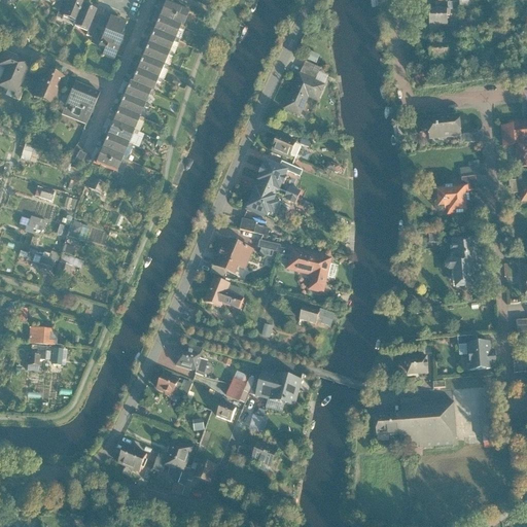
[(63,0),(57,0),(55,6),(53,9),(59,11),(62,6),(63,0)]
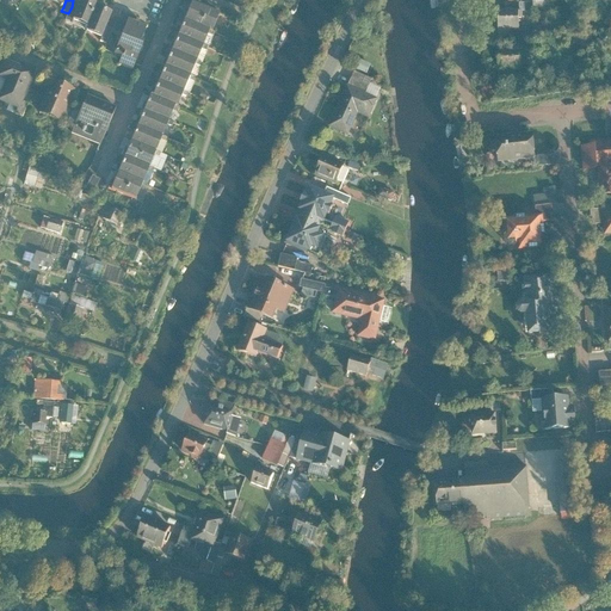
[(90,28),(97,10),(99,4),(91,0),(81,0),(79,10),(74,22),(90,28)]
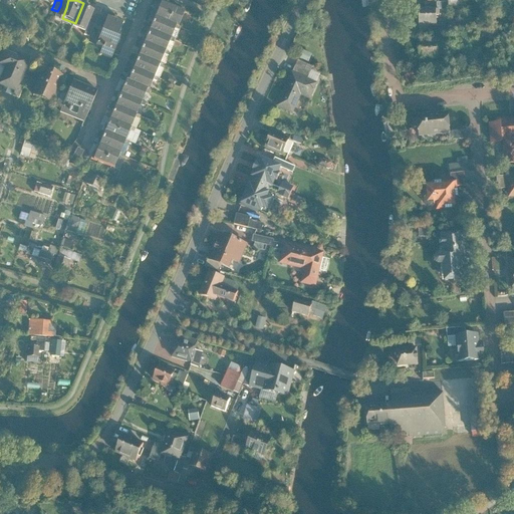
[(183,14),(160,4),(154,18),(175,27),(177,28),(183,14)]
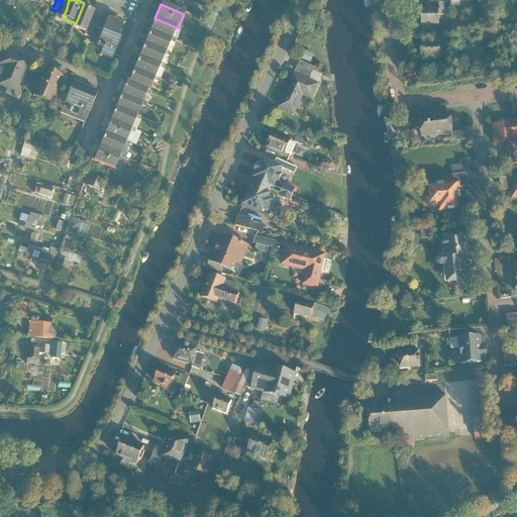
[(67,8),(61,6),(58,11),(55,19),(61,21),(63,18),(67,8)]
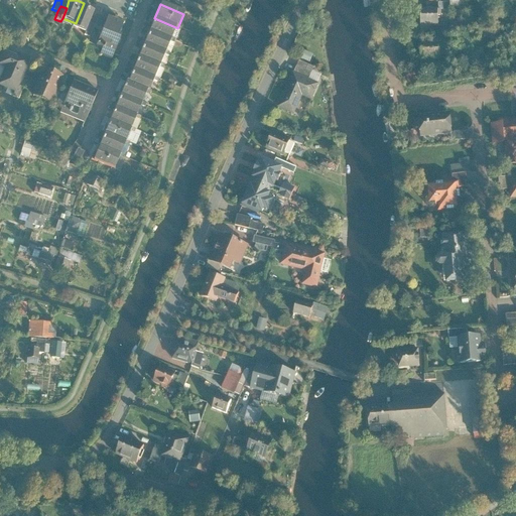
[(91,23),(95,13),(82,8),(76,23),(74,27),(87,32),(91,23)]
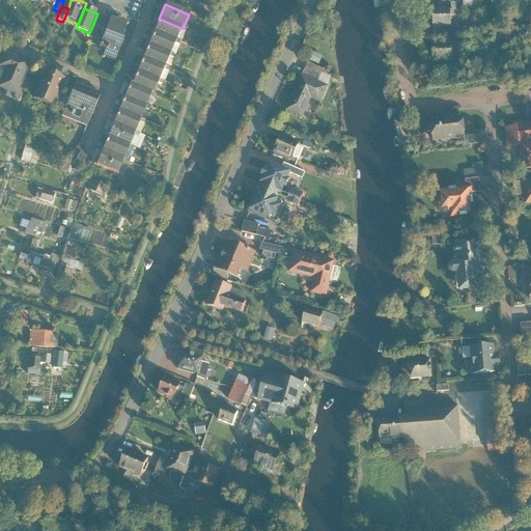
[(449,27),(449,11),(429,11),(430,27),(449,27)]
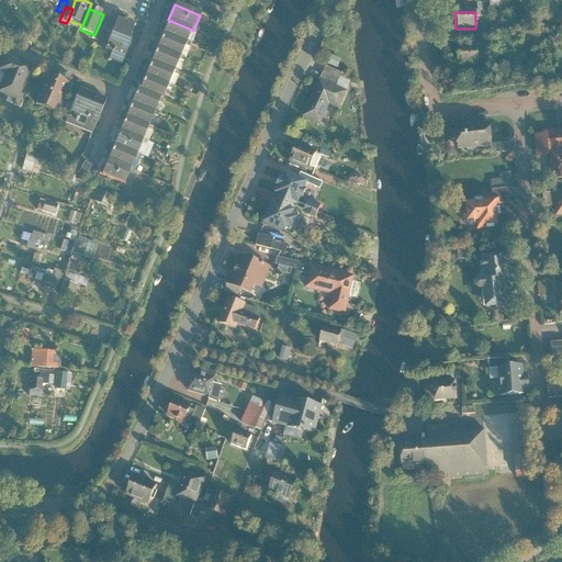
[(136,26),(110,17),(104,27),(103,31),(114,34),(107,51),(113,54),(110,62),(124,67),(134,42),(131,40),(136,26)]
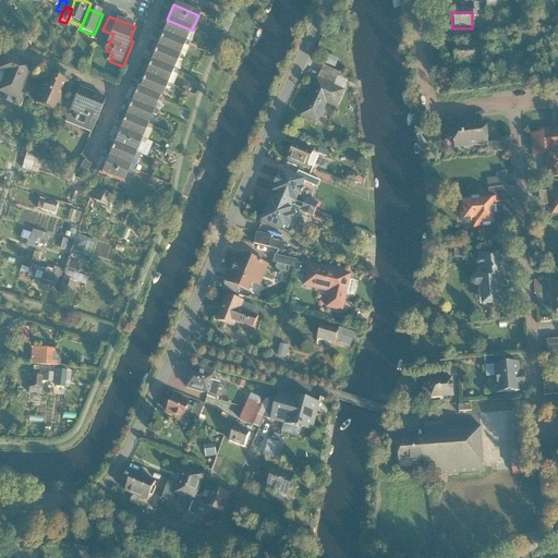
[(160,35),(183,44),(190,29),(167,20),(160,35)]
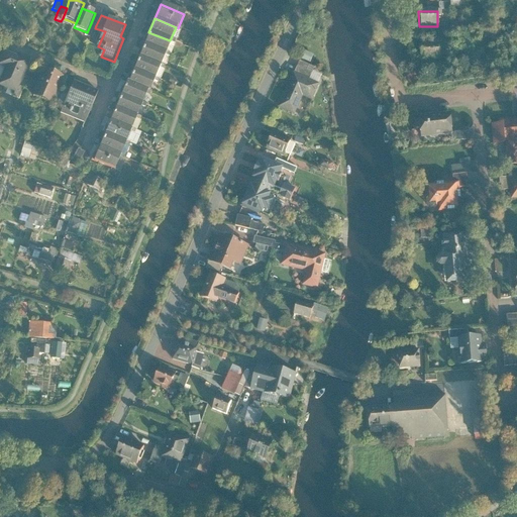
[(96,25),(91,23),(87,32),(86,36),(91,38),(95,28),(96,25)]
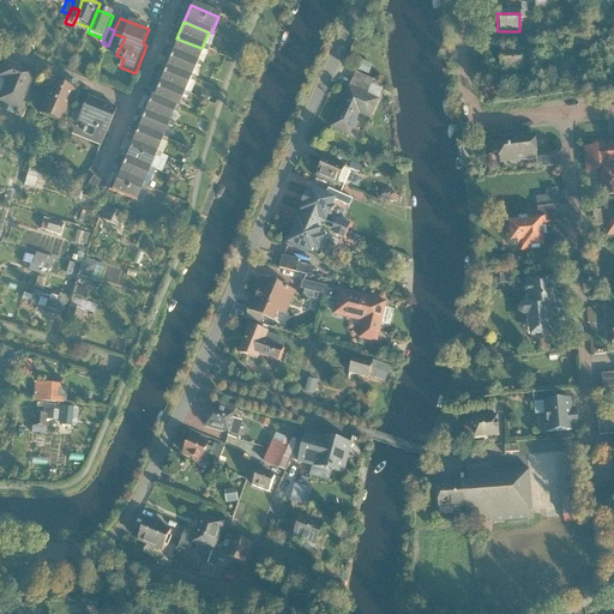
[(202,48),(176,38),(170,53),(196,64),(202,48)]
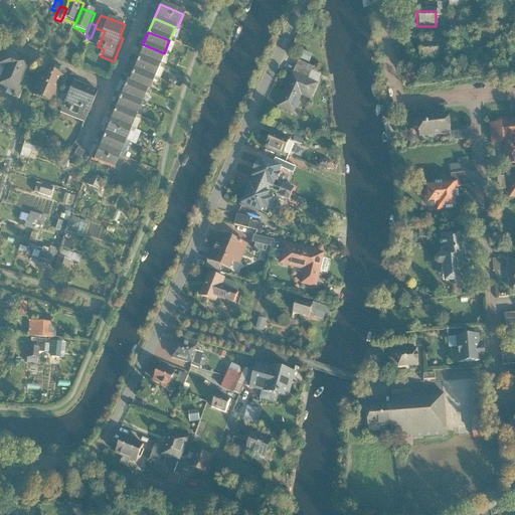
[(158,66),(164,53),(143,44),(137,58),(158,66)]
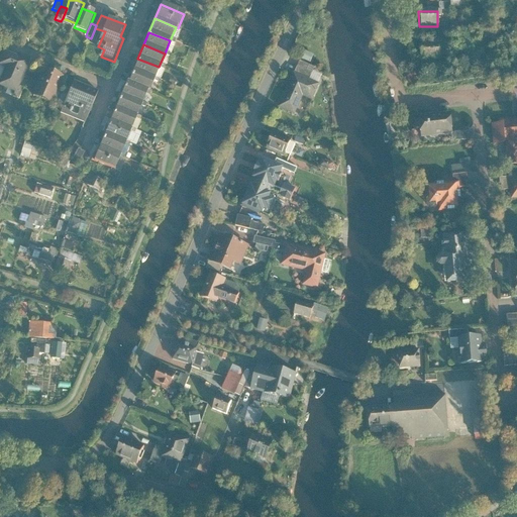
[(436,56),(437,44),(419,44),(419,59),(432,59),(432,56),(436,56)]
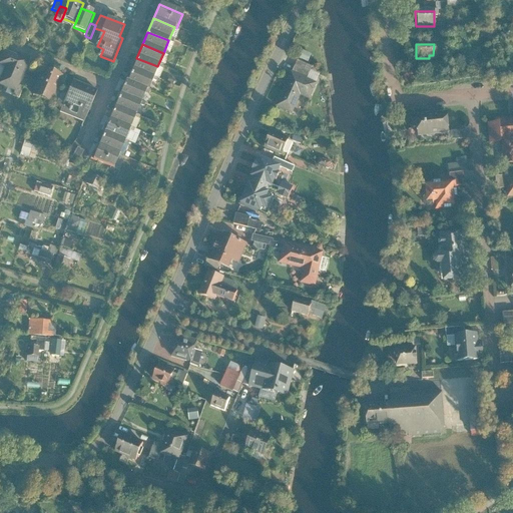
[(0,85),(17,92),(29,61),(4,51),(0,60),(0,67),(5,69),(0,82),(0,85)]
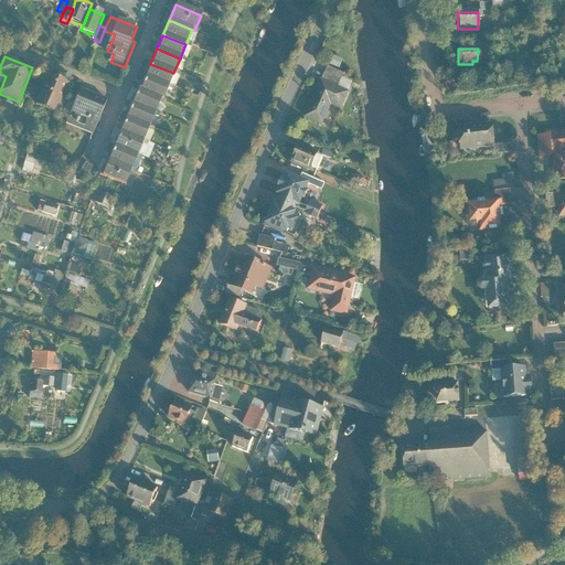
[(173,73),(150,64),(145,77),(168,87),(173,73)]
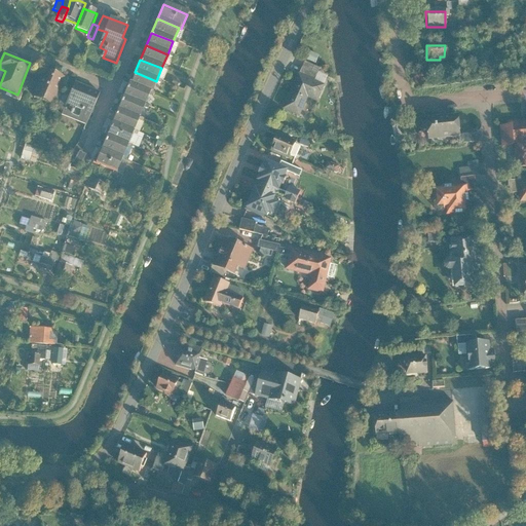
[(299,75),(315,82),(318,75),(302,68),(299,75)]
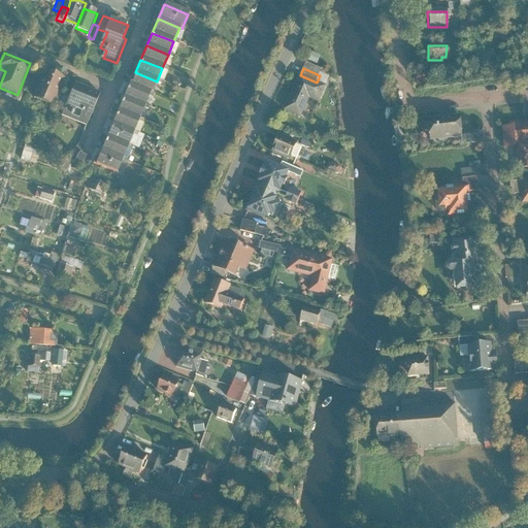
[(55,107),(65,79),(44,71),(33,99),(55,107)]
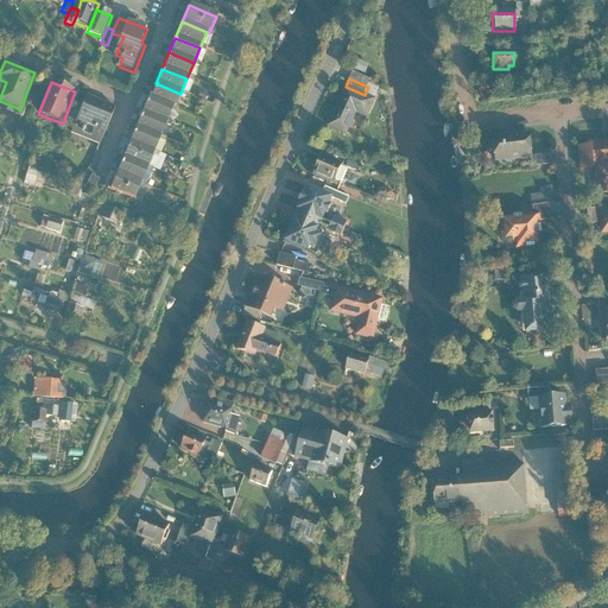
[(150,99),(172,108),(173,109),(181,94),(156,83),(150,99)]
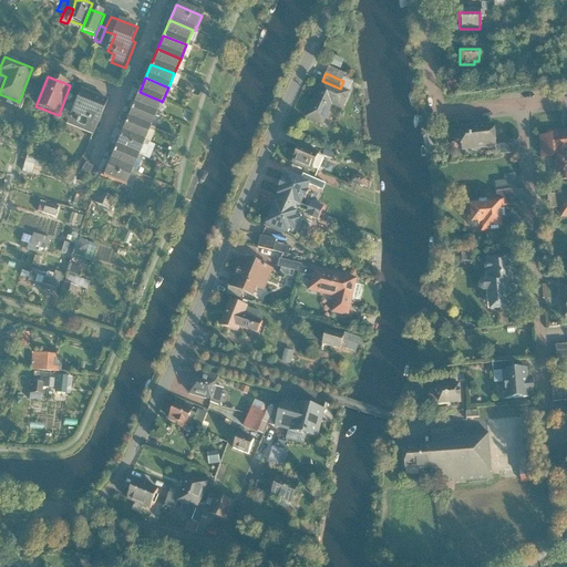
[(340,89),(322,81),(305,120),(322,127),(332,107),(342,111),(350,93),(340,89)]
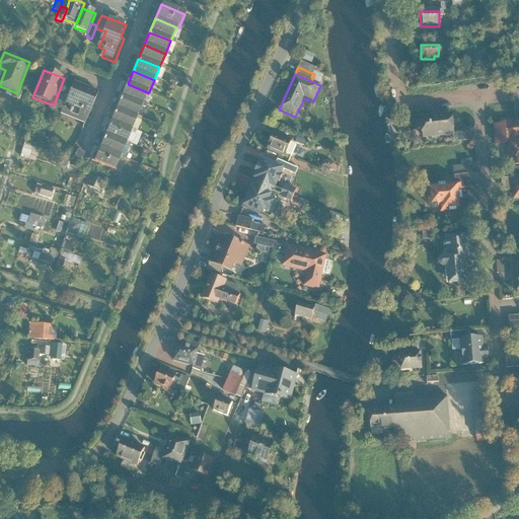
[(85,125),(99,93),(75,83),(62,116),(85,125)]
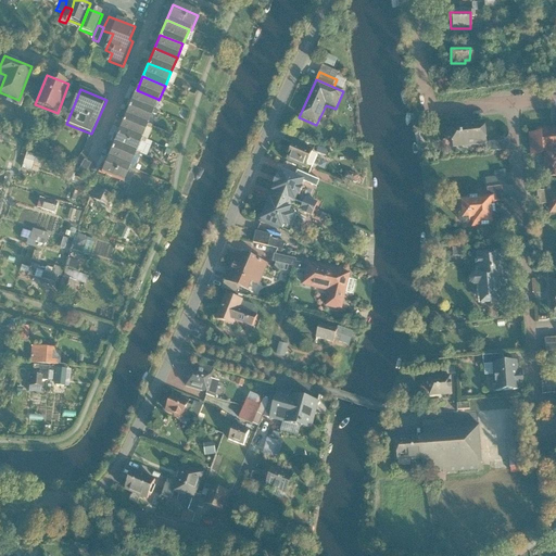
[(137,90),(134,90),(128,103),(152,113),(158,99),(137,90)]
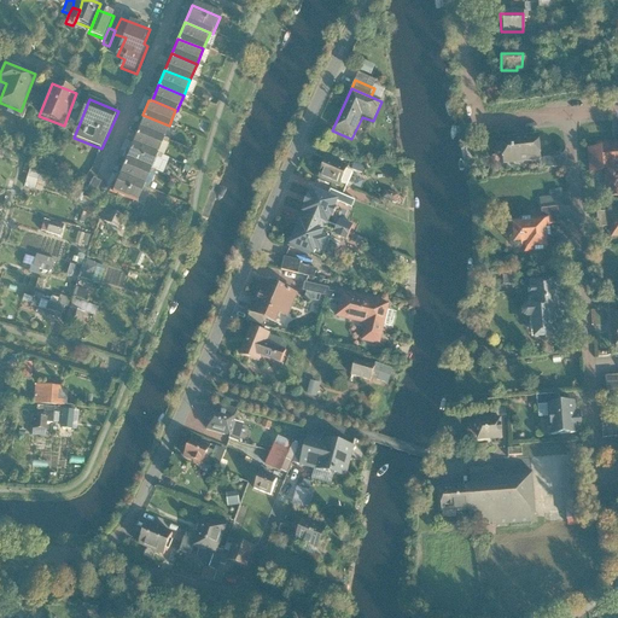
[(162,141),(169,126),(143,115),(136,132),(162,141)]
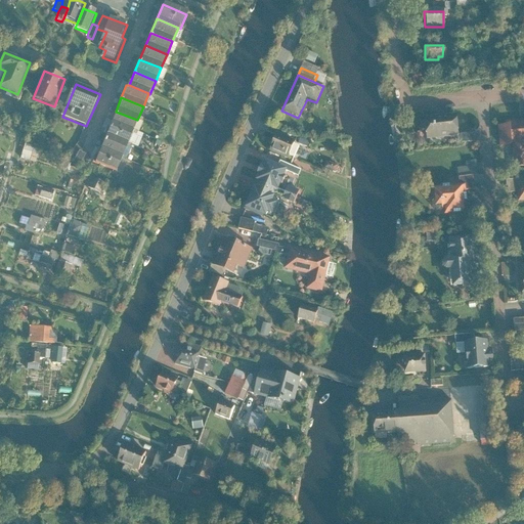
[(137,120),(116,112),(111,124),(131,132),(137,120)]
